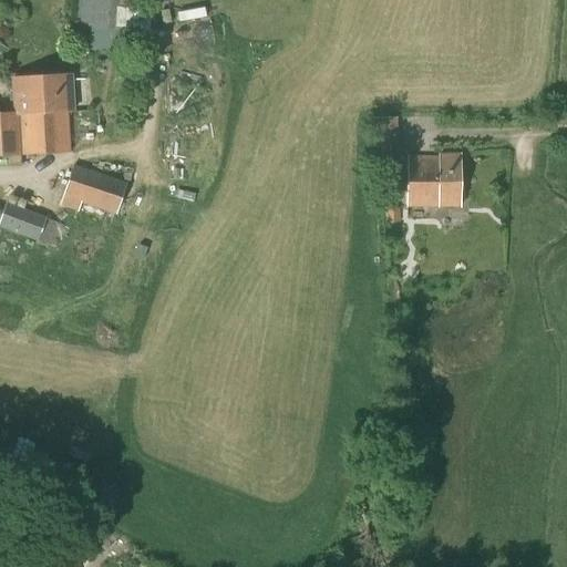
[(119,0),(76,0),(75,26),(116,29),(119,0)]
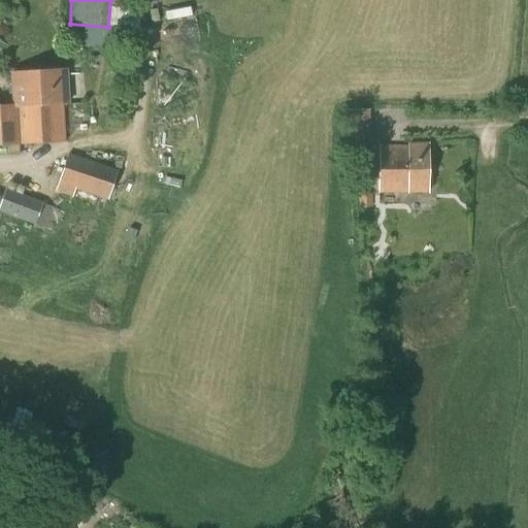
[(12,73),(13,95),(14,95),(14,108),(19,108),(20,143),(65,141),(63,104),(68,104),(67,70),(12,73)]
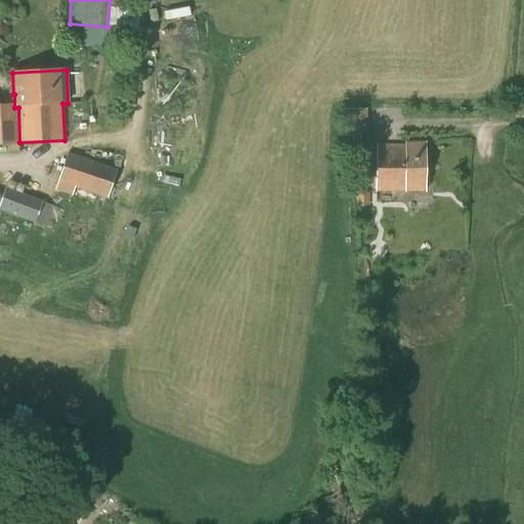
[(14,94),(13,94),(13,105),(0,105),(0,143),(19,142),(18,107),(14,107),(14,94)]
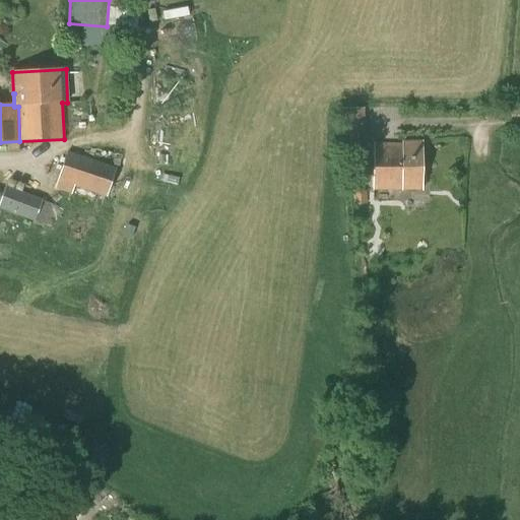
[(403,141),(403,144),(375,144),(374,188),(421,189),(423,142),(403,141)]
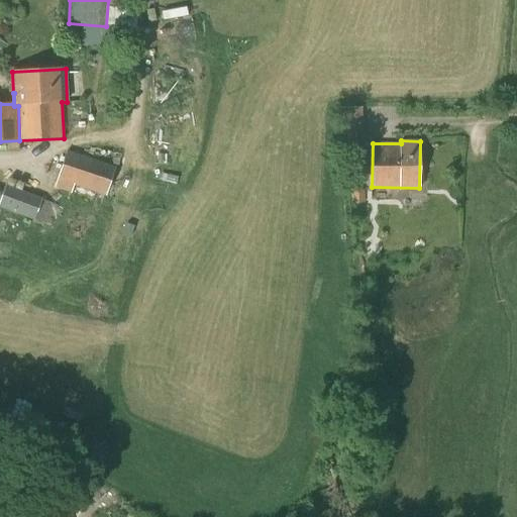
[(179,162),(129,144),(122,166),(172,182),(179,162)]
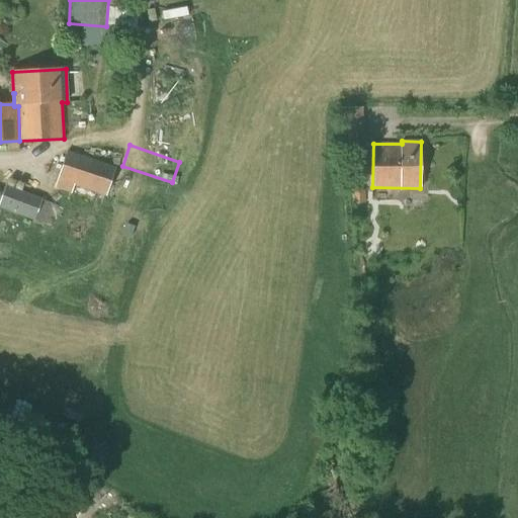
[(115,167),(67,151),(55,188),(71,193),(74,186),(106,196),(115,167)]
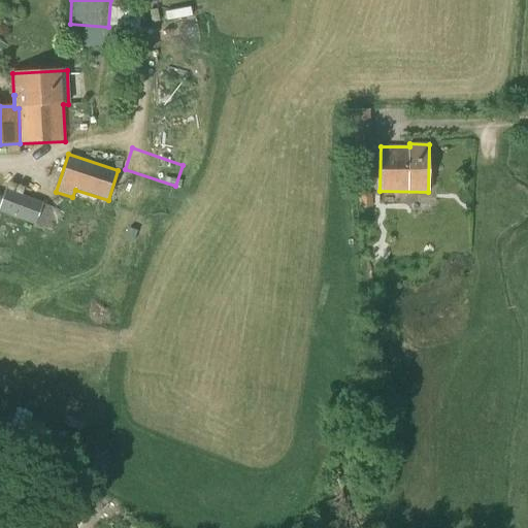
[(0,211),(35,225),(35,224),(52,230),(60,210),(42,203),(43,202),(5,189),(0,203),(0,211)]
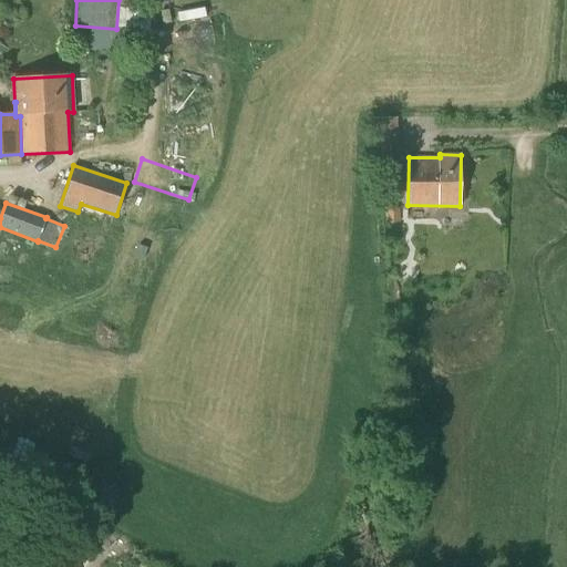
[(384,208),(385,223),(400,222),(399,207),(384,208)]
